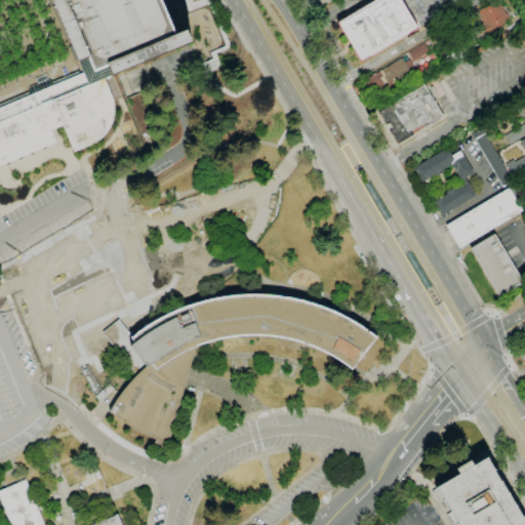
[(0,165),(56,143),(51,130),(63,125),(74,151),(99,140),(103,136),(106,132),(109,128),(111,124),(112,120),(113,115),(113,111),(113,106),(112,101),(111,96),(104,79),(112,75),(191,42),(187,30),(175,35),(160,0),(52,0),(78,62),(82,71),(44,86),(0,104),(0,165)]
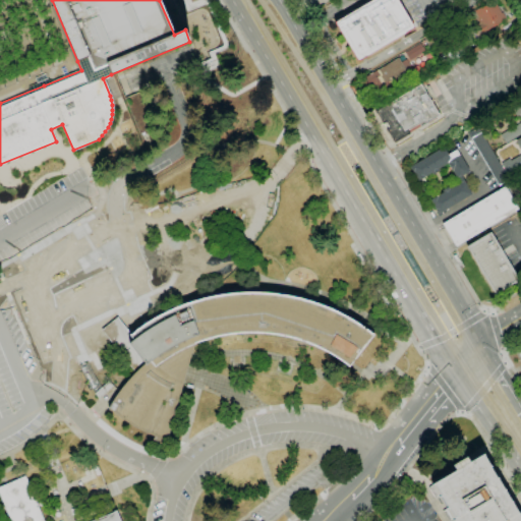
[(358,62),(335,22),(371,0),(397,0),(414,29),(405,34),(405,33),(366,56),(366,57),(358,62)]
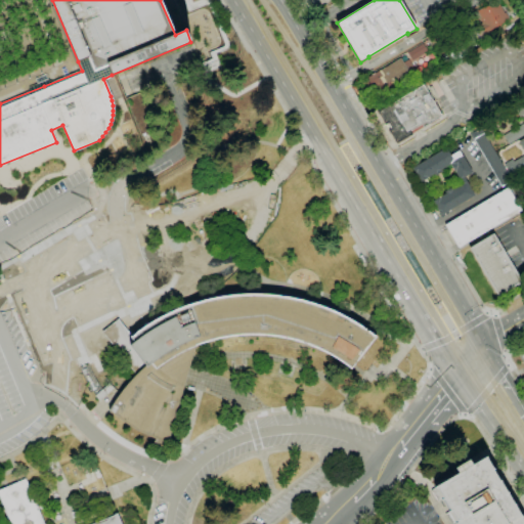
[(484,33),(481,27),(484,25),(476,11),(496,0),(505,13),(506,12),(509,17),(508,18),(509,19),(488,32),(488,31),(484,33)]
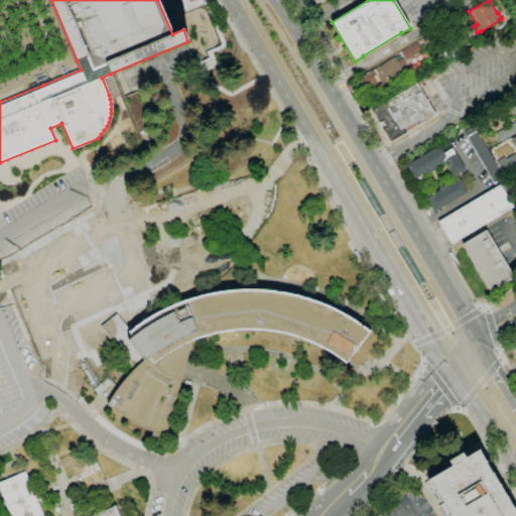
[(450,58),(445,51),(458,43),(463,50),(450,58)]
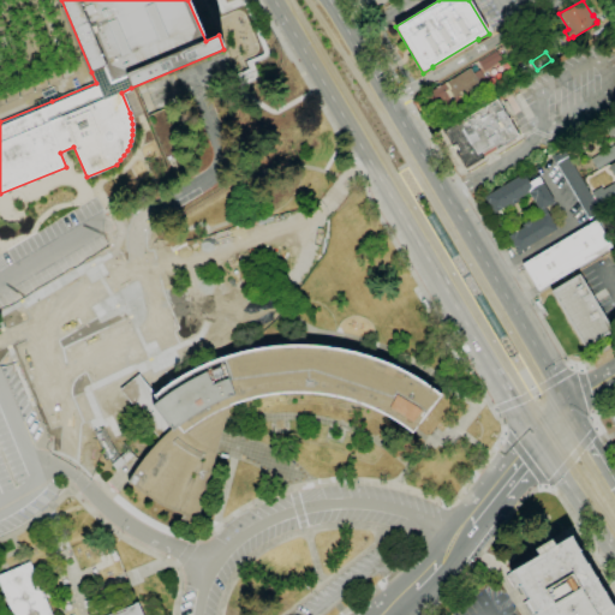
[(451,111),(445,99),(435,105),(428,93),(471,69),(473,75),(479,71),(487,84),(481,87),(484,93),(451,111)]
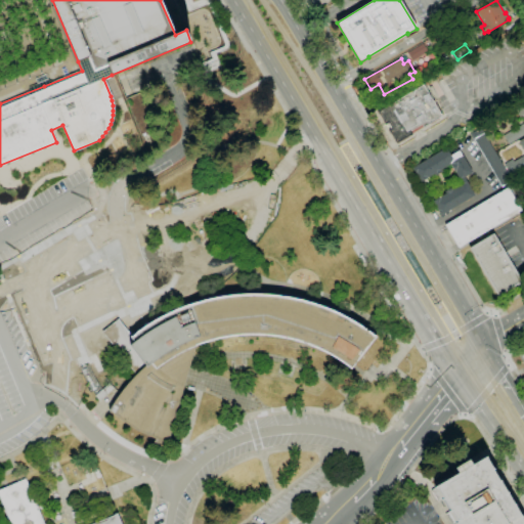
[(396,143),(389,131),(392,129),(388,122),(385,124),(378,112),(423,84),(442,116),(423,127),(422,125),(410,131),(412,133),(396,143)]
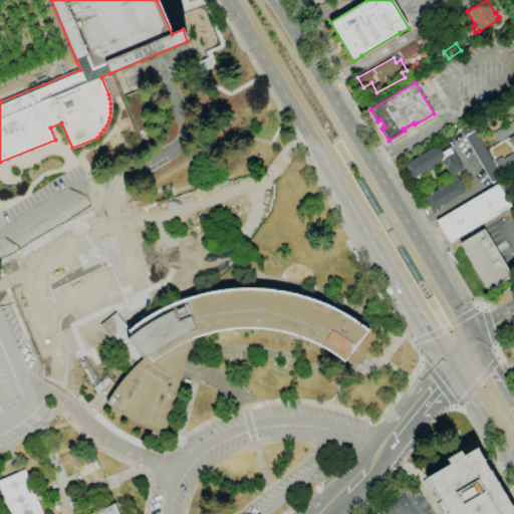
[(513,111),(509,115),(503,103),(513,96),(513,111)]
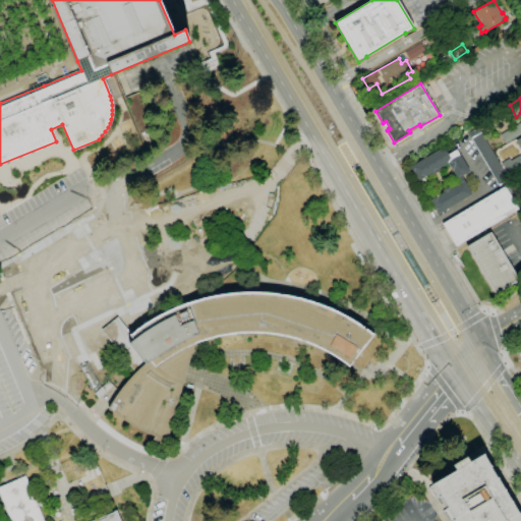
[(520,134),(506,143),(501,134),(520,122),(520,134)]
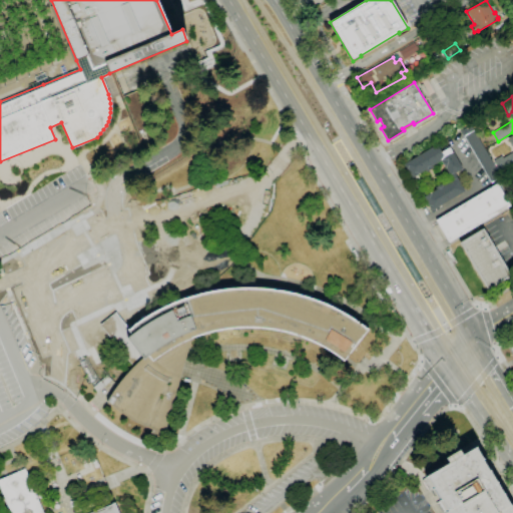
[(491,182),(460,131),(470,125),(473,131),(474,130),(501,176),(491,182)]
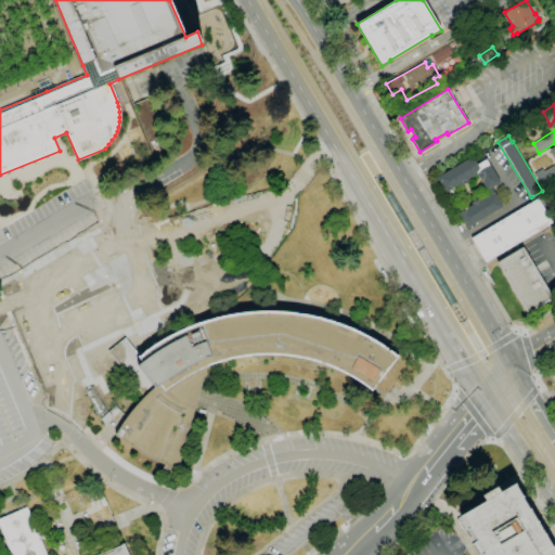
[(467,229),(459,214),(473,204),(472,203),(479,197),(480,199),(489,194),(482,182),(481,182),(476,175),(468,179),(469,181),(462,186),(461,184),(446,193),(440,183),(437,178),(472,156),(477,165),(486,159),(489,166),(490,165),(501,182),(491,188),(503,207),(467,229)]
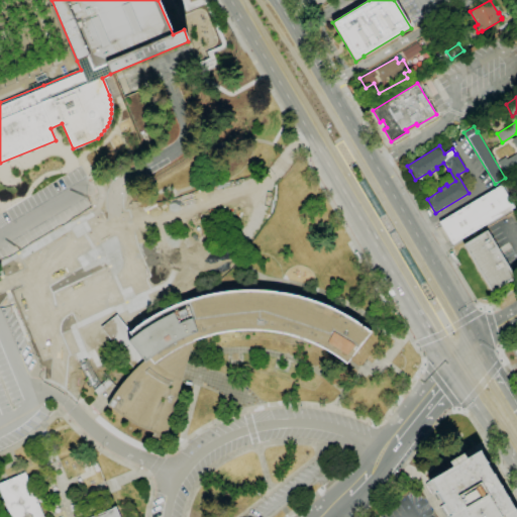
[(503,175),(516,167),(516,153),(516,152),(497,163),(503,175)]
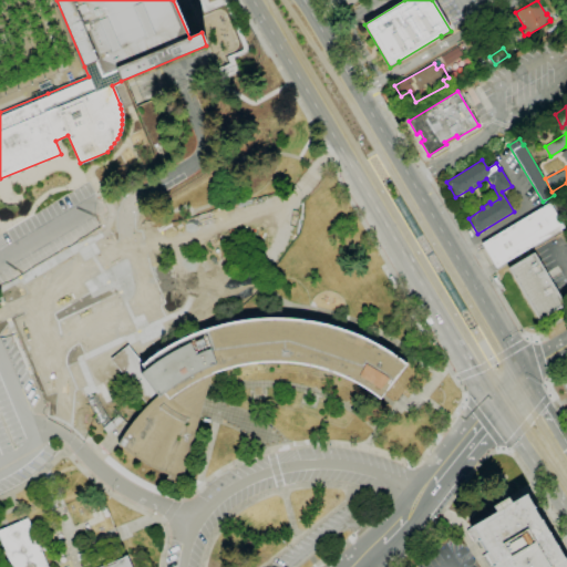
[(496,268),(482,244),(549,203),(564,227),(496,268)]
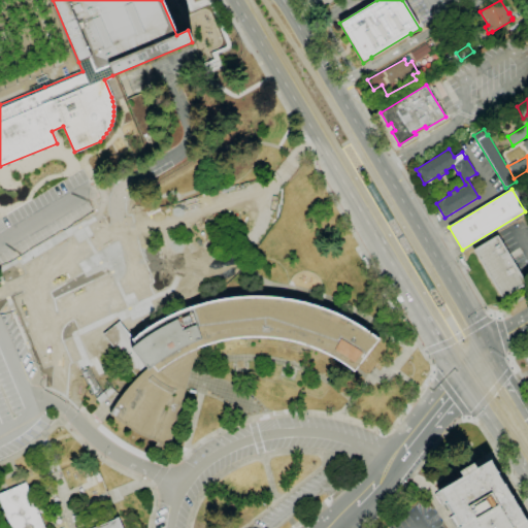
[(149,293),(100,227),(35,275),(84,340),(149,293)]
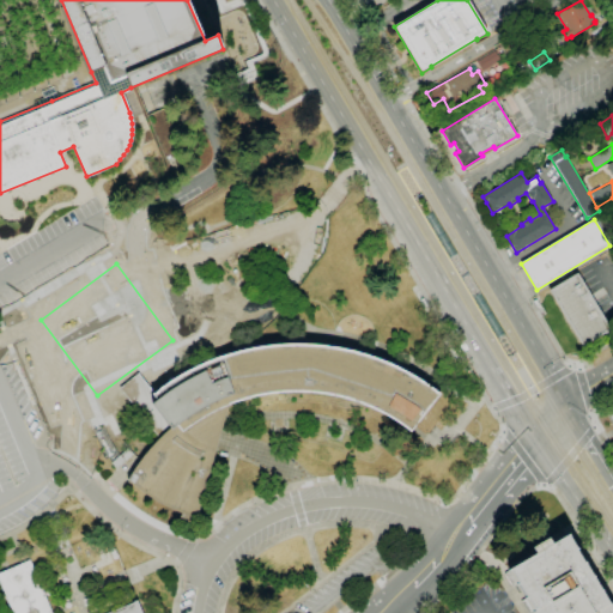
[(582,346),(548,290),(577,273),(611,329),(582,346)]
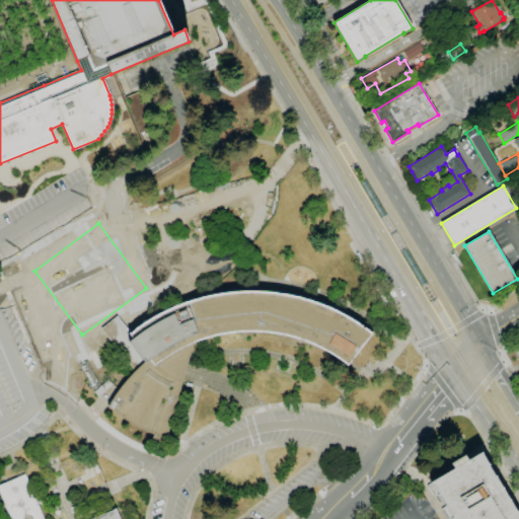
[(108,408),(112,401),(115,395),(121,388),(125,382),(129,377),(134,372),(137,369),(140,366),(142,364),(145,362),(129,343),(133,340),(129,335),(130,334),(135,330),(138,327),(141,325),(145,323),(148,320),(151,318),(155,316),(159,314),(162,312),(166,311),(169,309),(173,307),(177,306),(181,304),(184,303),(189,302),(193,300),(197,299),(205,297),(209,296),(213,295),(217,295),(221,294),(225,293),(229,293),(233,292),(237,292),(241,292),(245,292),(249,292),(253,292),(257,292),(262,292),(266,292),(270,293),(274,293),(278,294),(282,294),(286,295),(290,296),(294,297),(298,297),(302,299),(306,300),(310,301),(314,302),(318,303),(321,305),(325,306),(329,308),(334,310),(337,311),(341,313),(344,315),(348,317),(351,319),(355,321),(358,324),(362,326),(365,328),(368,331),(371,334),(347,365),(344,362),(341,360),(338,358),(334,356),(330,353),(326,351),(323,349),(319,348),(316,346),(312,344),(308,343),(304,341),(301,340),(297,339),(293,337),(289,336),(285,335),(281,335),(277,334),(273,332),(269,332),(265,331),(261,331),(256,331),(252,331),(248,331),(244,331),(240,331),(236,331),(232,332),(228,332),(224,334),(220,335),(216,336),(212,336),(208,338),(205,339),(201,340),(193,343),(166,439),(162,438),(161,443),(152,440),(153,435),(148,433),(142,430),(135,426),(128,422),(121,417),(115,412),(108,408)]
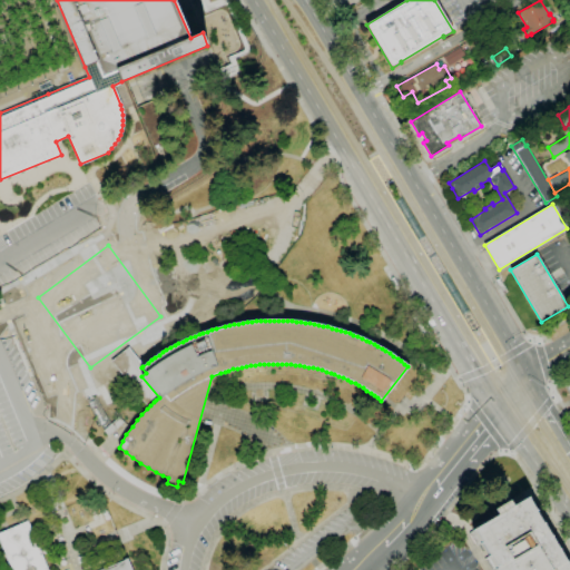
[(497,569),(473,530),(498,516),(494,509),(509,500),(512,505),(528,497),(569,568),(569,569),(497,569)]
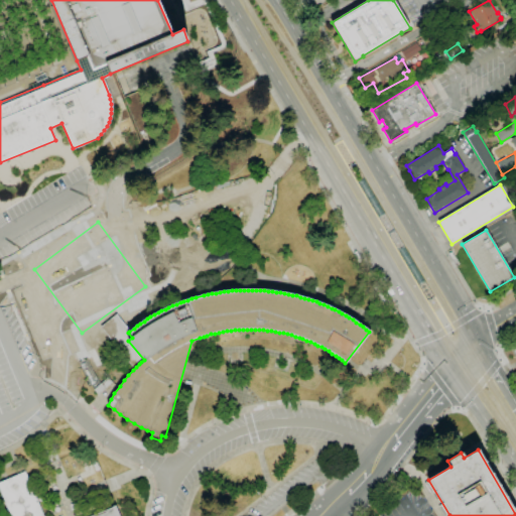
[(10,515),(0,491),(0,482),(25,472),(43,515),(90,515),(112,507),(115,505),(119,515),(10,515)]
